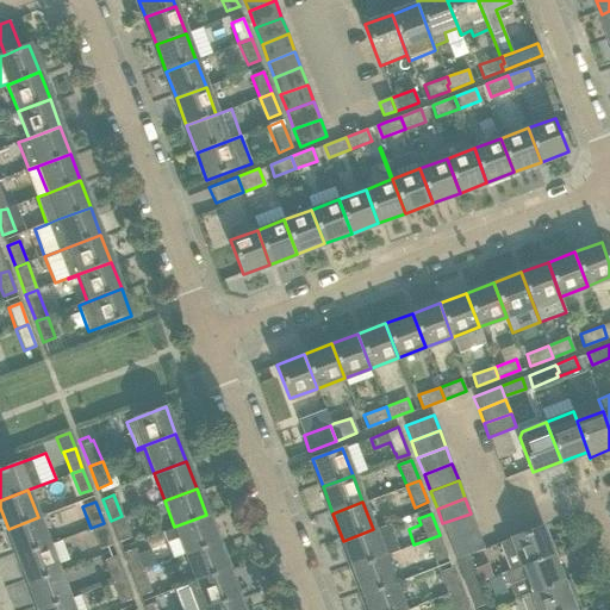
[(449,541),(477,530),(471,514),(442,523),(449,541)]
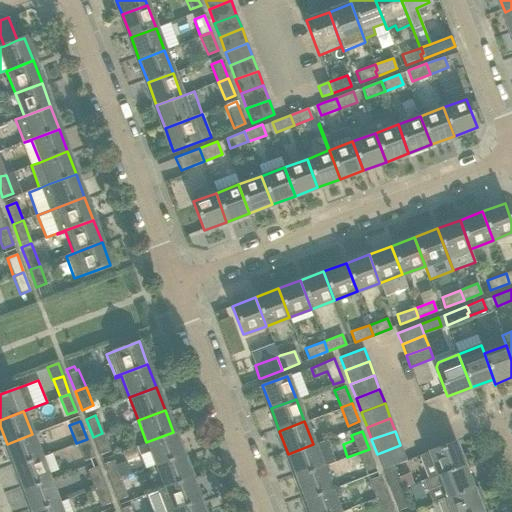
[(146,442),(136,446),(145,469),(155,465),(182,455),(173,432),(146,442)]
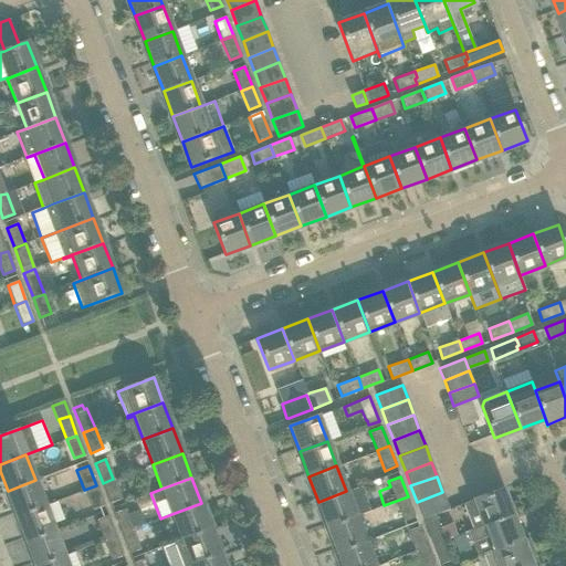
[(111,503),(121,500),(113,479),(103,483),(111,503)]
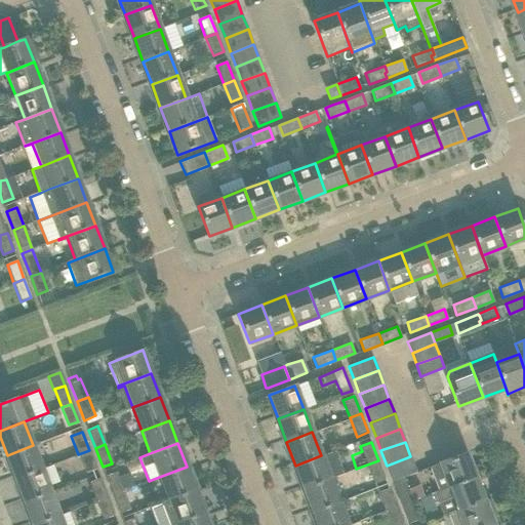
[(15,478),(41,469),(33,445),(7,455),(15,478)]
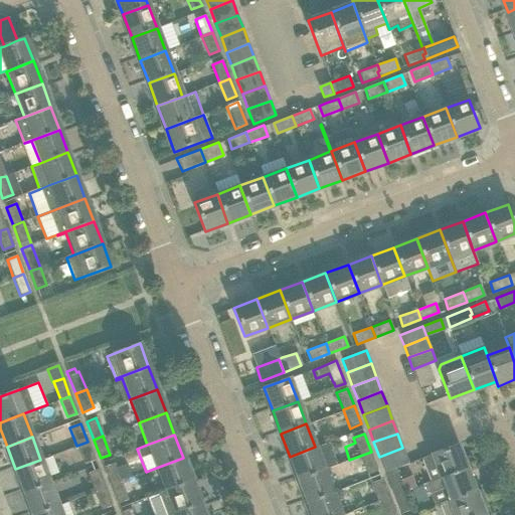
[(83,464),(94,460),(88,442),(76,446),(83,464)]
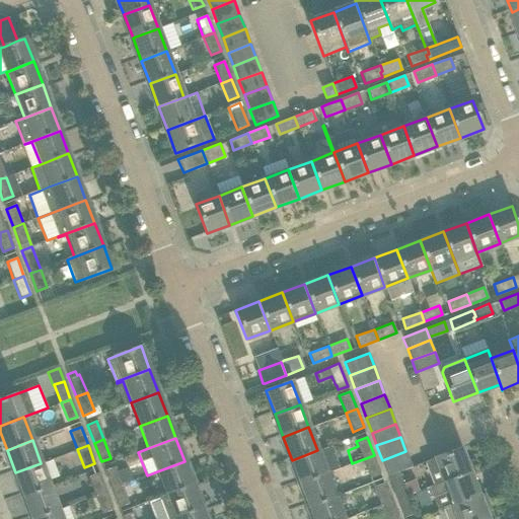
[(429,487),(469,471),(460,448),(425,461),(433,484),(428,486),(429,487)]
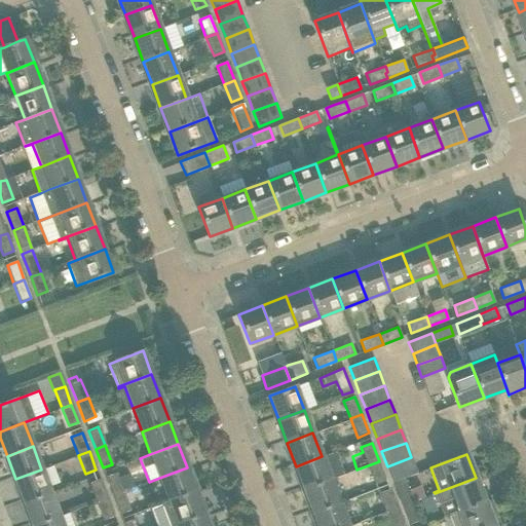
[(304,489),(331,480),(322,456),(296,466),(304,489)]
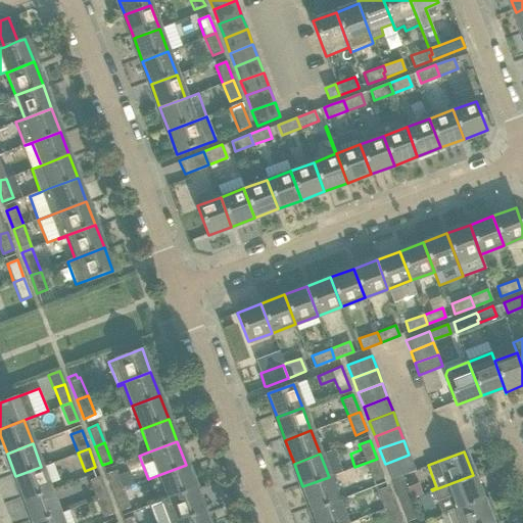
[(401,475),(415,470),(409,455),(385,464),(391,479),(401,475)]
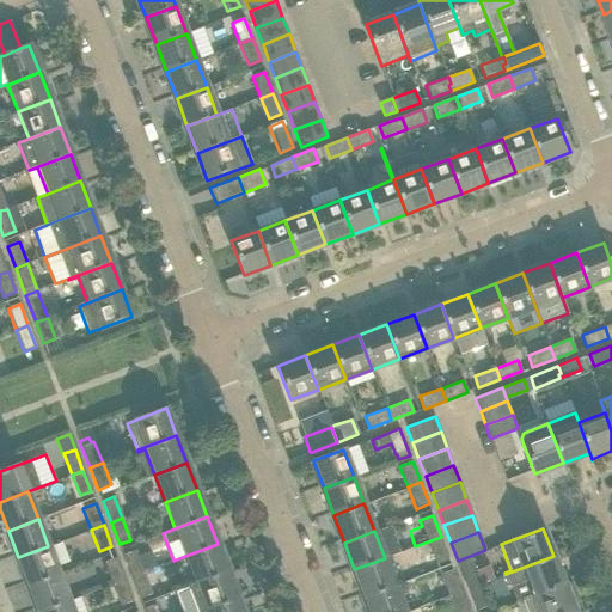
[(435,563),(448,557),(441,537),(428,542),(435,563)]
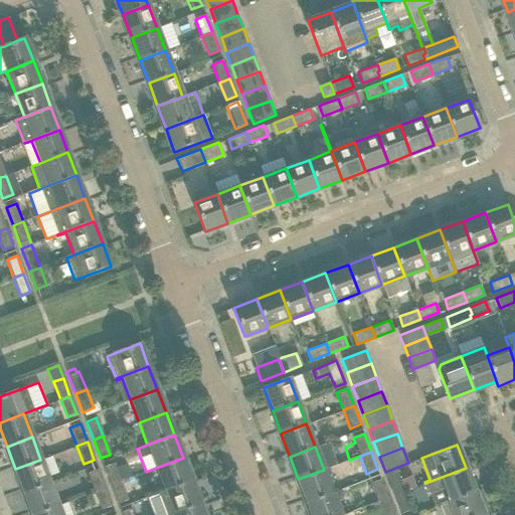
[(159,493),(191,481),(183,458),(156,468),(164,490),(158,492),(159,493)]
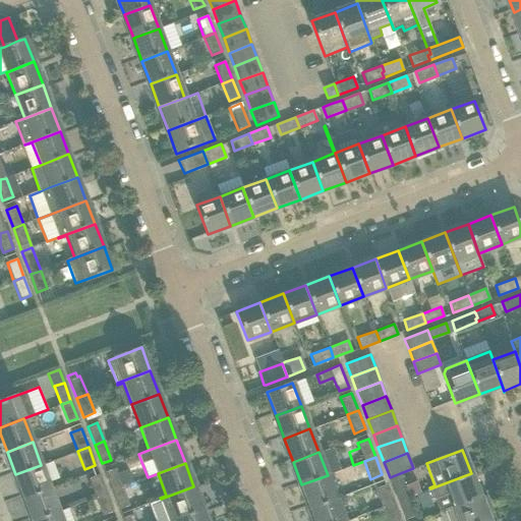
[(24,498),(50,488),(41,465),(15,474),(24,498)]
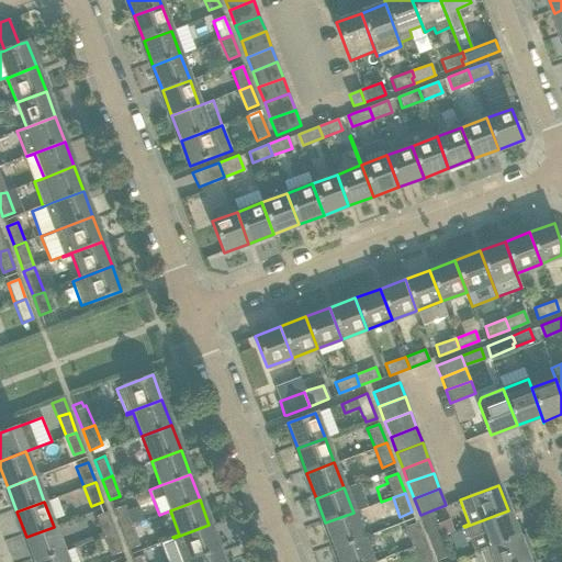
[(121,529),(133,525),(124,505),(113,509),(121,529)]
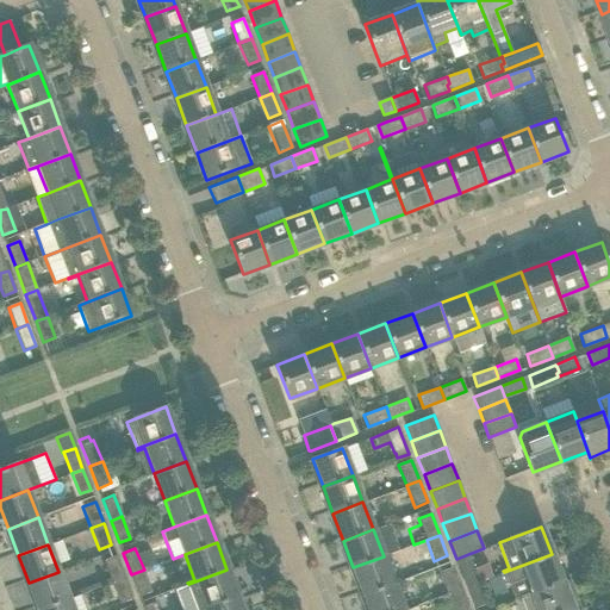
[(468,554),(456,559),(466,585),(471,583),(472,586),(479,584),(478,583),(479,582),(473,568),(468,554)]
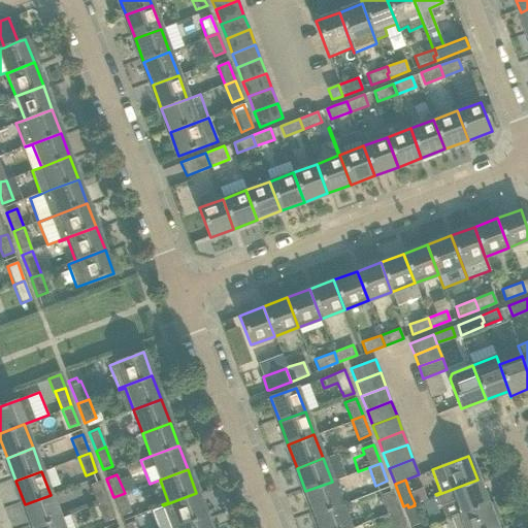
[(477,480),(436,495),(439,505),(444,519),(450,517),(459,513),(486,502),(477,480)]
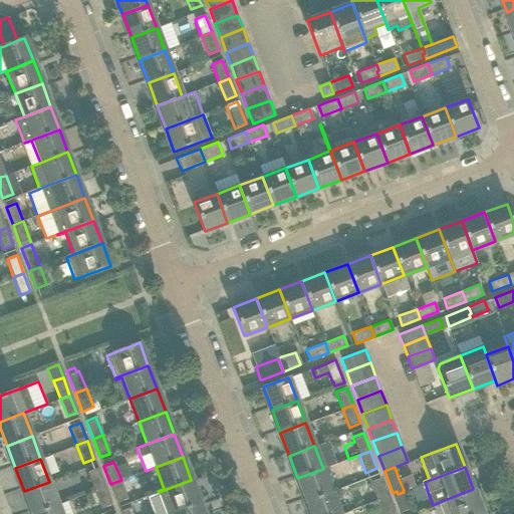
[(93,491),(104,487),(97,468),(86,472),(93,491)]
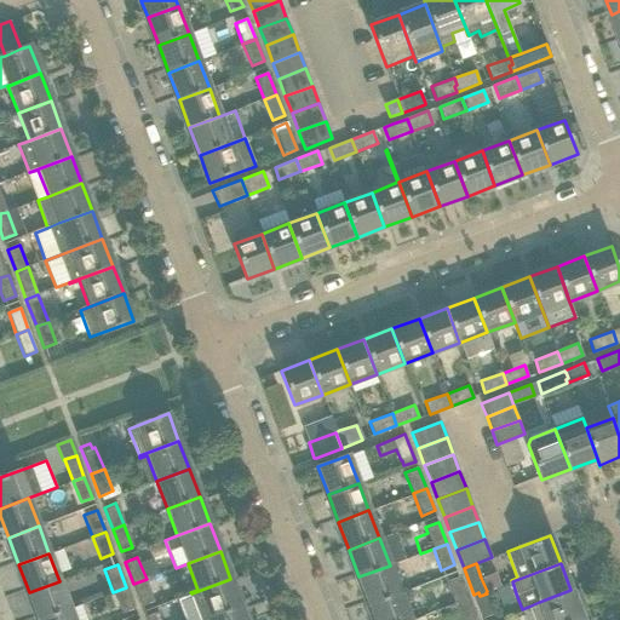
[(369,604),(400,592),(390,566),(359,577),(369,604)]
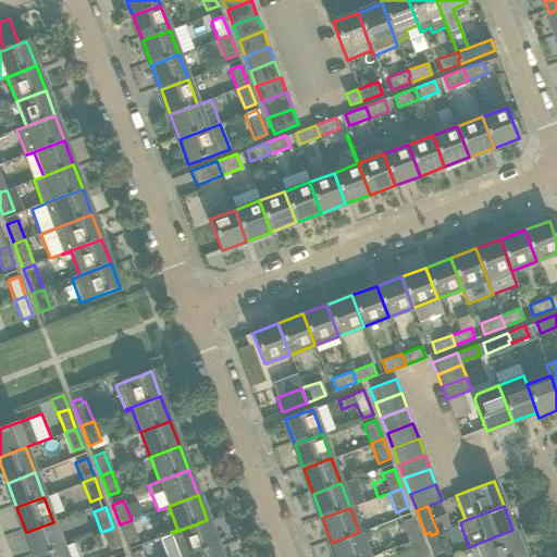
[(420,537),(415,523),(412,519),(401,523),(408,542),(420,537)]
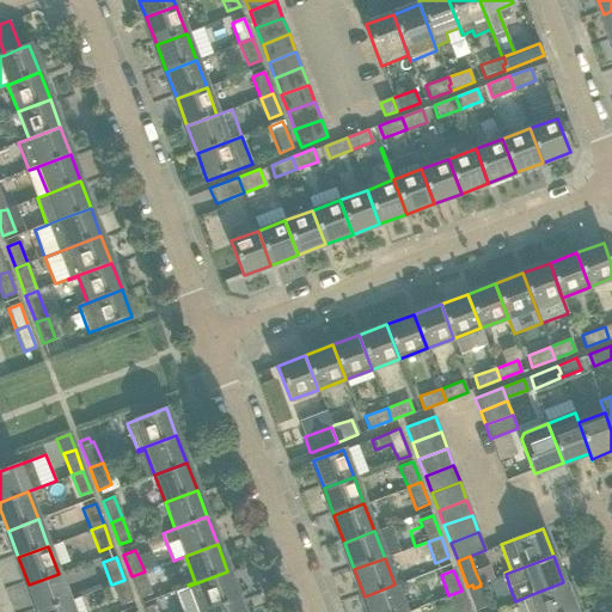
[(139,598),(152,592),(145,571),(132,576),(139,598)]
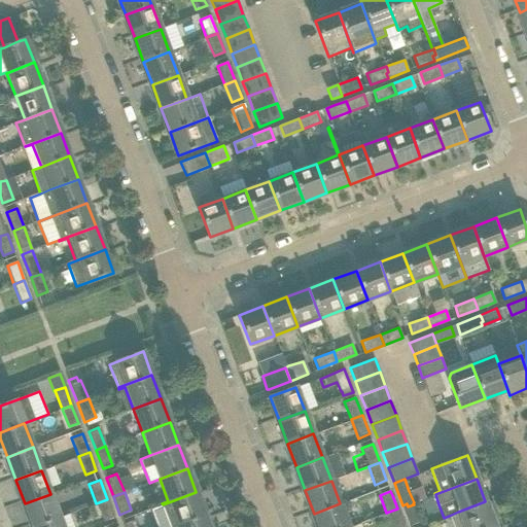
[(171,526),(173,526),(205,516),(196,492),(163,504),(171,526)]
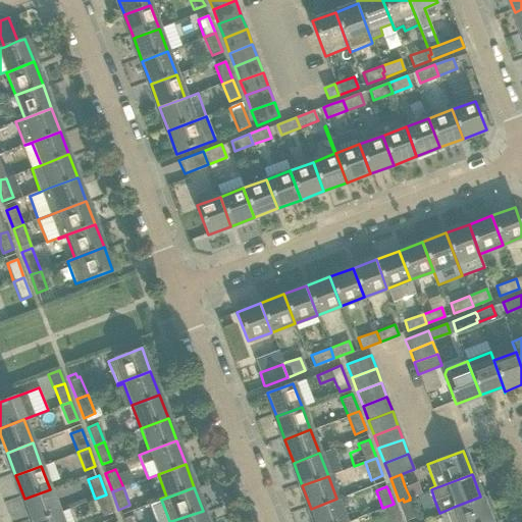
[(33,521),(58,512),(50,489),(24,499),(33,521)]
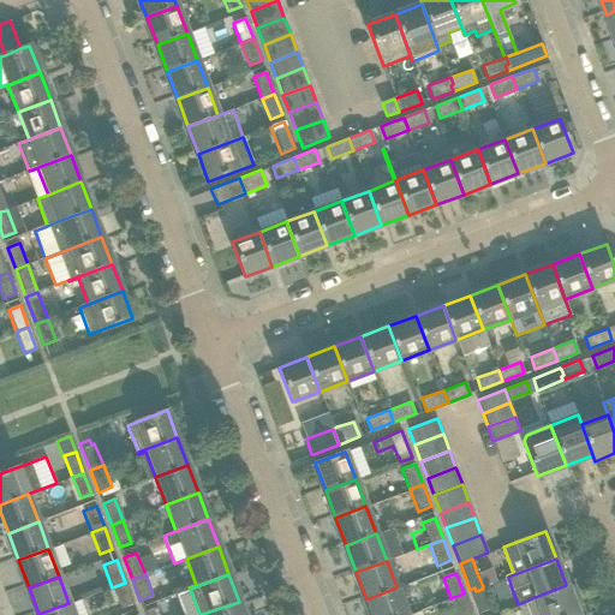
[(120,609),(133,603),(125,583),(112,587),(120,609)]
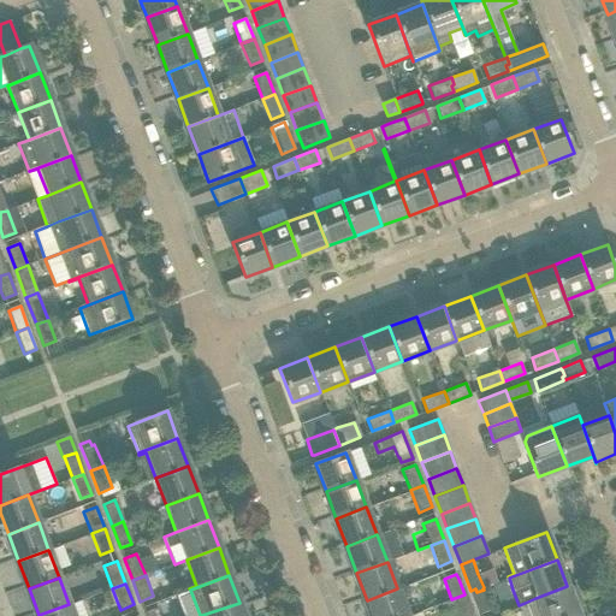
[(578,594),(572,597),(567,586),(535,598),(525,603),(529,615),(572,615),(585,611),(578,594)]
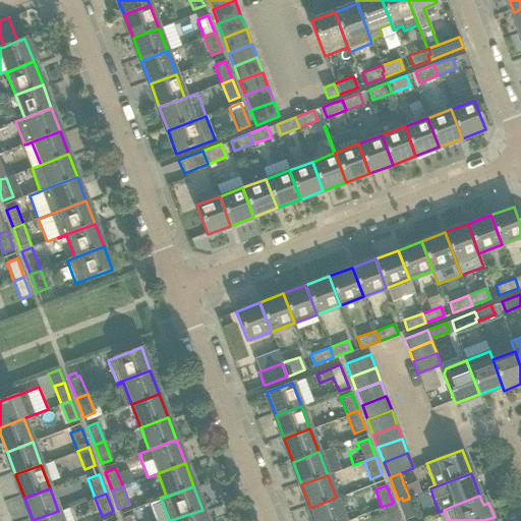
[(405,519),(415,515),(409,497),(408,498),(409,499),(403,501),(402,498),(398,500),(405,519)]
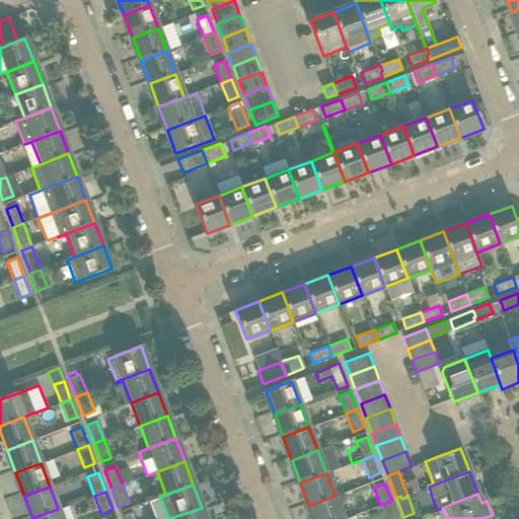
[(313,518),(343,518),(335,496),(309,506),(313,518)]
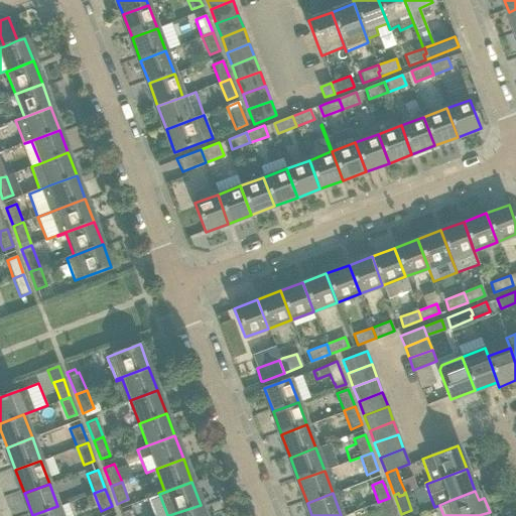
[(383,515),(395,515),(389,498),(378,502),(383,515)]
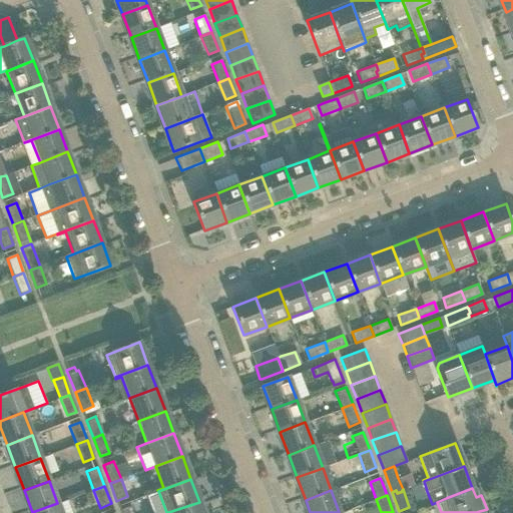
[(203,512),(199,502),(168,512),(203,512)]
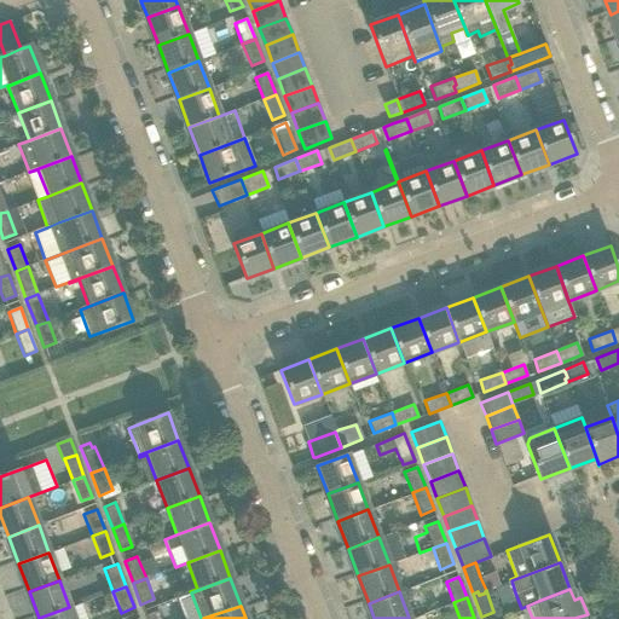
[(39,618),(74,618),(69,607),(39,618)]
